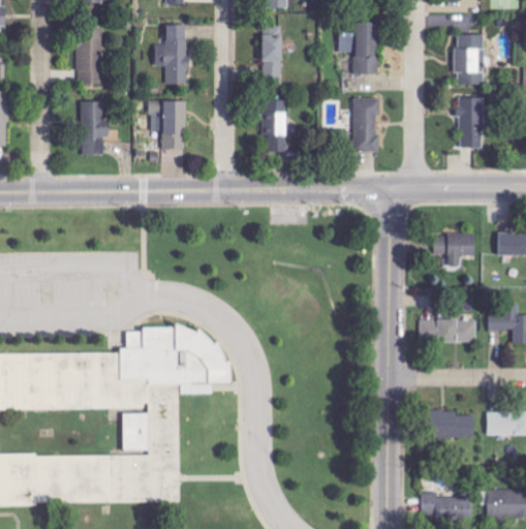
[(264,0),(265,8),(287,7),(286,0),(264,0)]
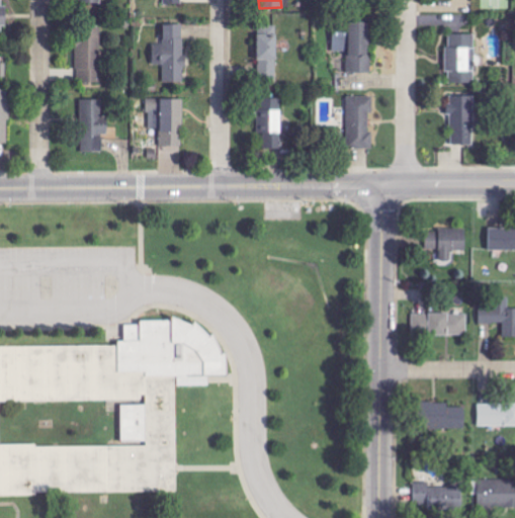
[(345,72),(368,72),(369,21),(348,21),(348,31),(332,31),(331,52),(346,52),(345,72)]
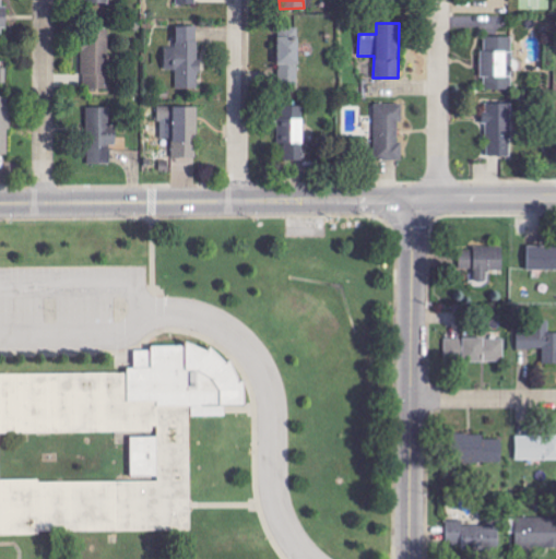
[(174,88),(196,88),(197,26),(175,26),(174,47),(163,47),(163,70),(174,70),(174,88)]
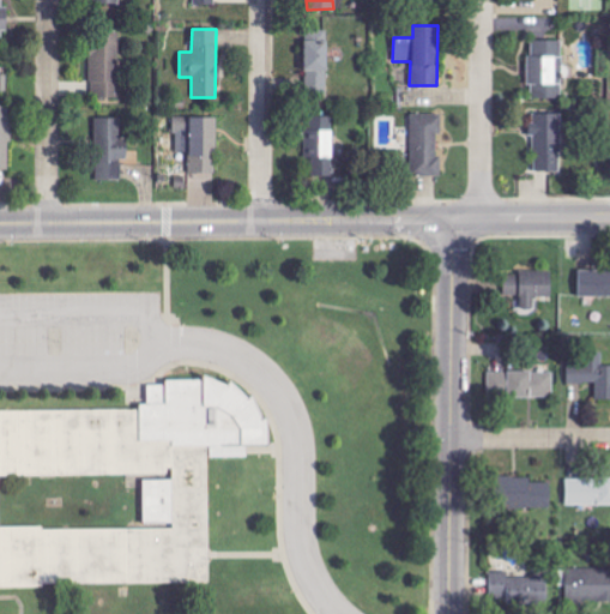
[(303,94),(325,95),(326,30),(305,30),(303,94)]
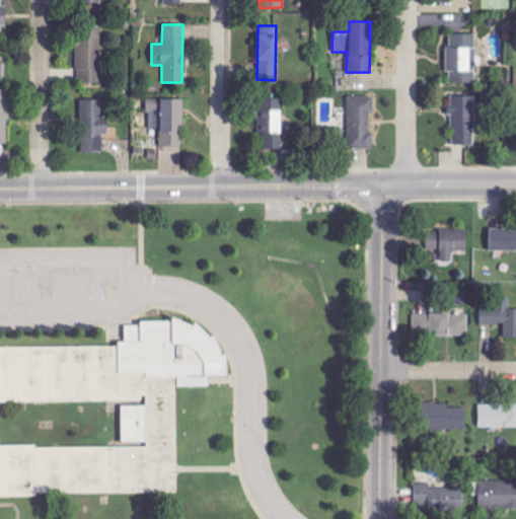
[(98,82),(98,27),(75,27),(73,82),(98,82)]
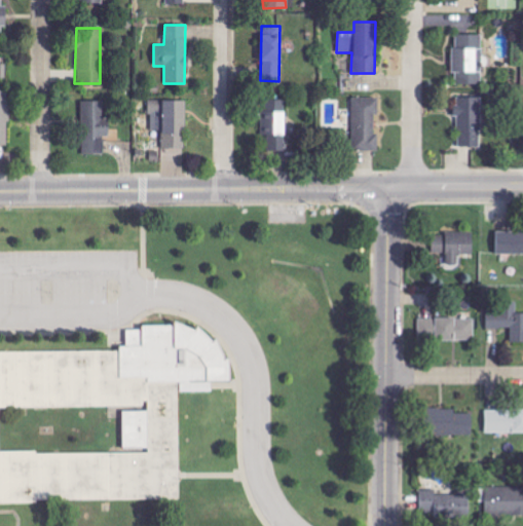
[(481,35),(452,34),(452,74),(454,74),(453,84),(480,84),(481,35)]
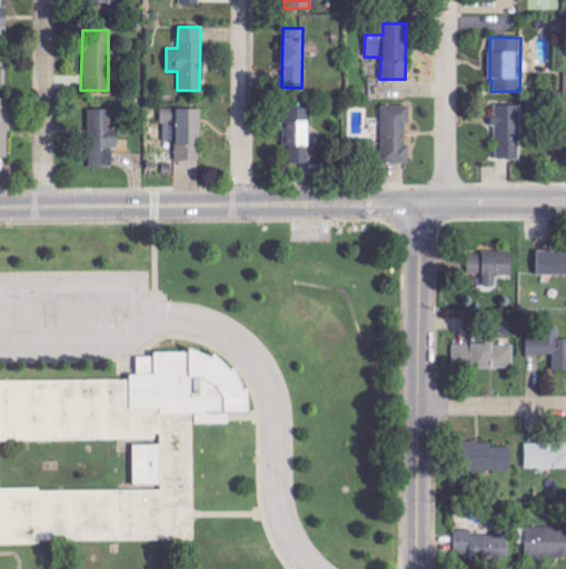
[(379,163),(406,162),(406,106),(379,106),(379,163)]
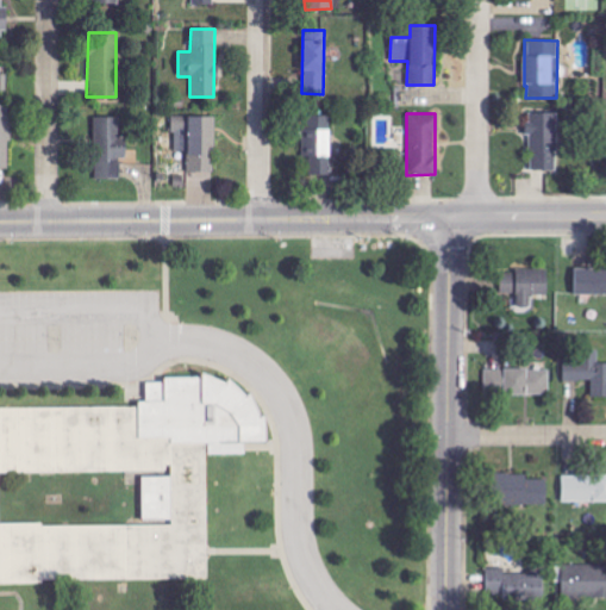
[(556,170),(555,113),(526,113),(526,170),(556,170)]
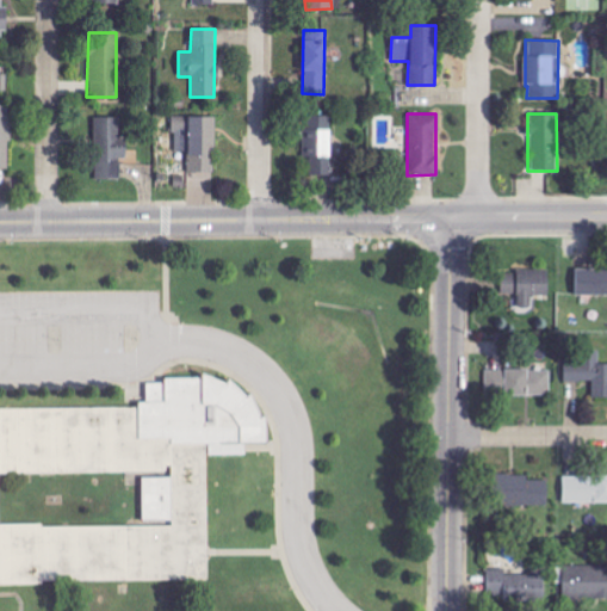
[(303,159),(308,159),(308,176),(329,176),(328,116),(302,116),(303,159)]
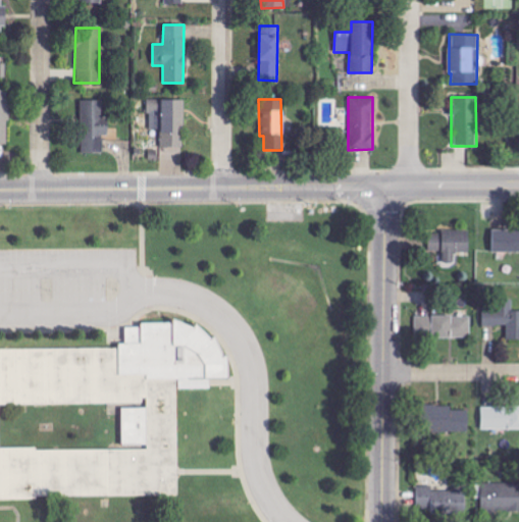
[(183,100),(147,100),(147,128),(159,129),(159,147),(183,147),(183,100)]
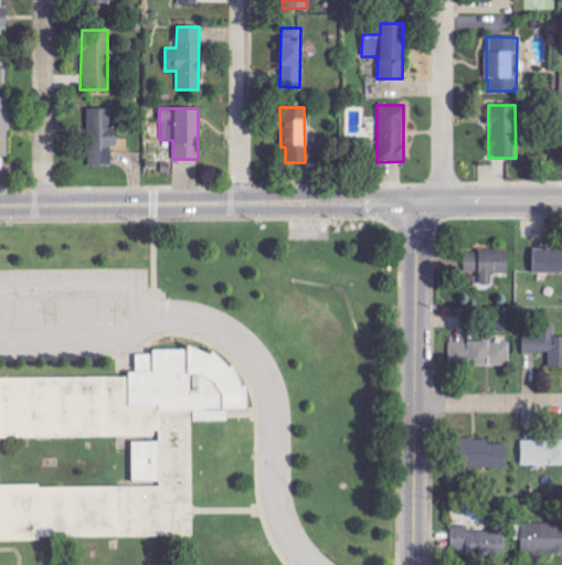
[(109,109),(86,109),(85,166),(109,166),(109,147),(115,147),(116,127),(109,127),(109,109)]
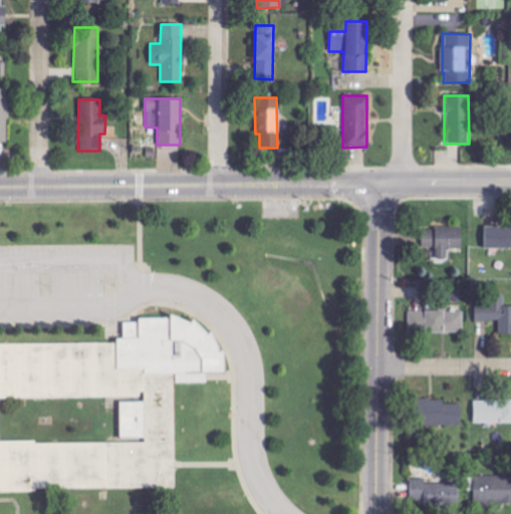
[(510,226),(483,226),(483,248),(510,248),(510,226)]
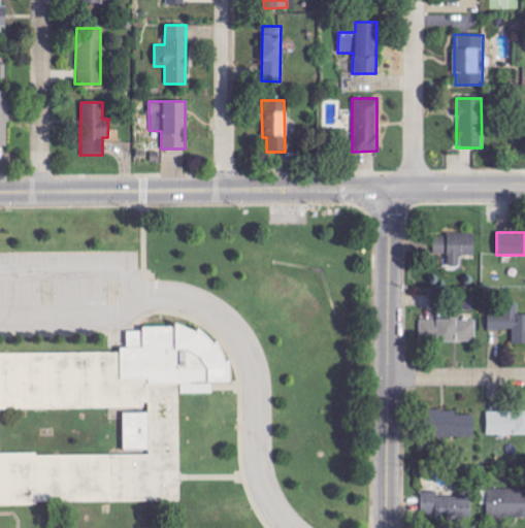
[(432,234),(432,255),(448,254),(448,266),(459,266),(459,256),(473,255),(473,233),(432,234)]
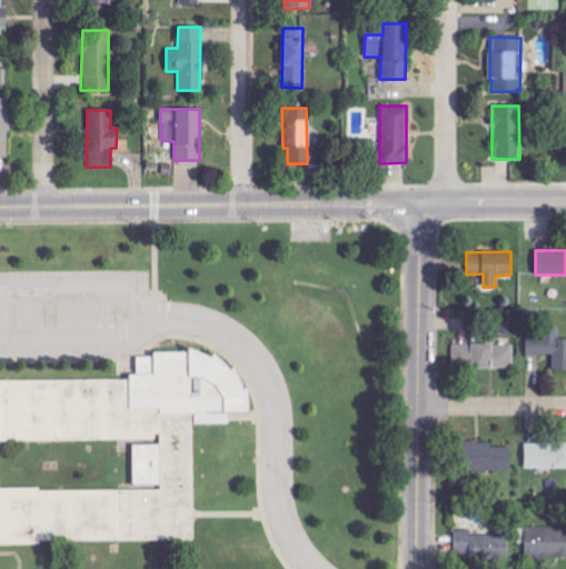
[(525,356),(552,356),(552,371),(565,371),(565,366),(565,365),(565,339),(556,340),(556,328),(539,328),(539,336),(525,336),(525,356)]
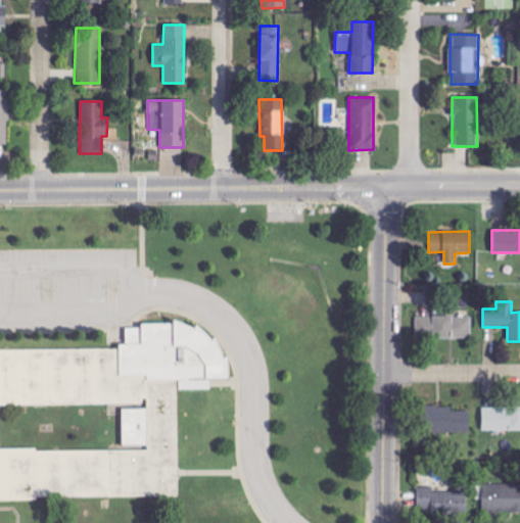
[(470,316),(415,317),(415,339),(470,338),(470,316)]
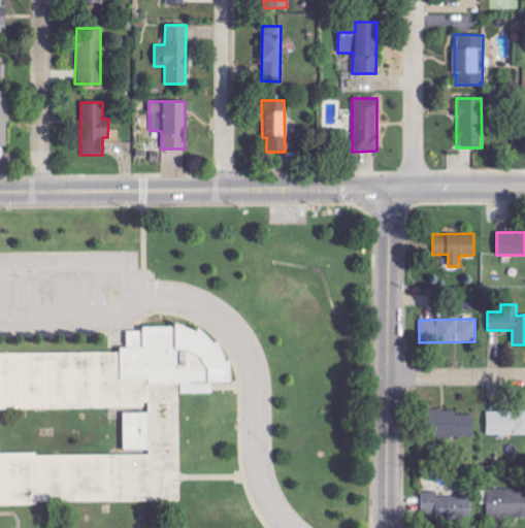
[(0,523),(186,521),(186,364),(0,364),(0,523)]
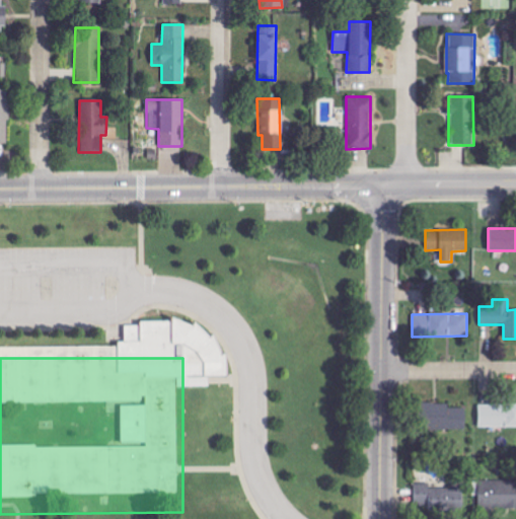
[(464,433),(464,409),(447,408),(448,403),(423,403),(422,432),(464,433)]
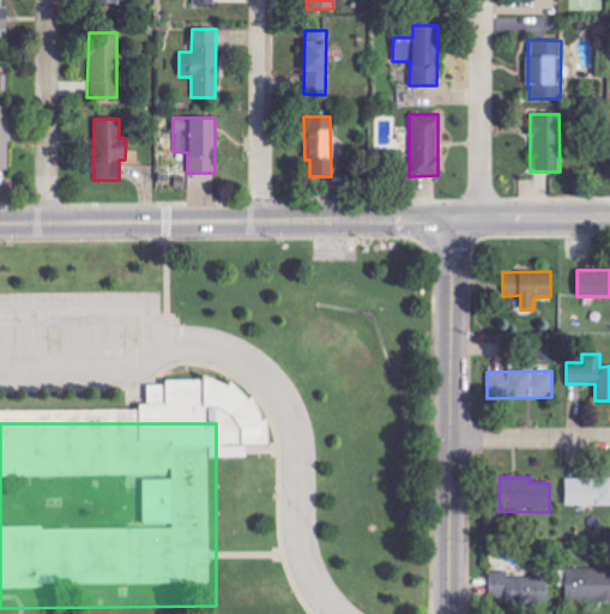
[(609,477),(563,480),(565,506),(609,505),(609,477)]
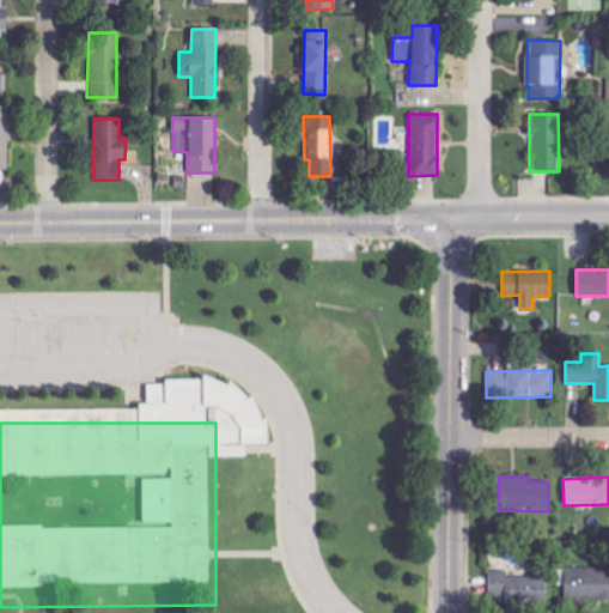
[(562,602),(608,600),(608,566),(562,569),(562,602)]
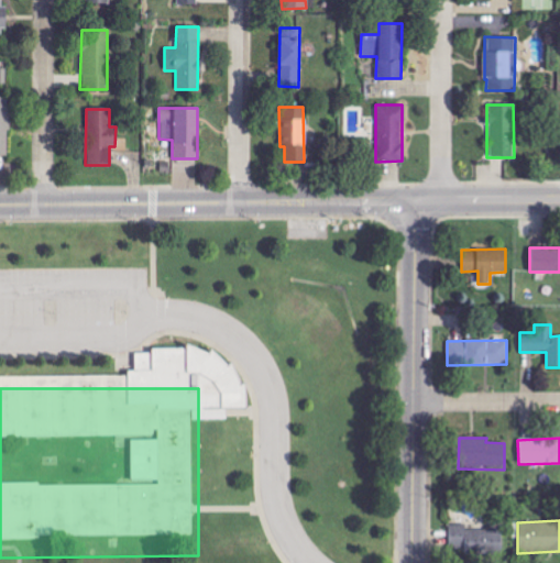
[(501,529),(462,530),(462,525),(448,525),(448,549),(463,549),(463,553),(501,553),(501,529)]
